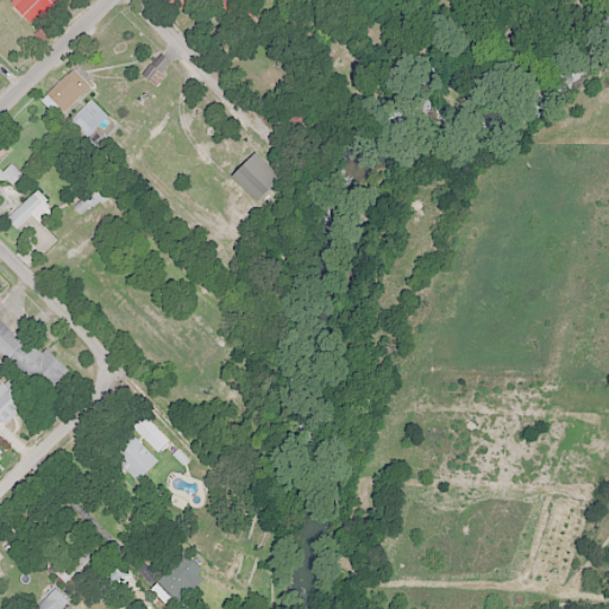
[(14,0),(10,5),(38,37),(71,8),(64,0),(14,0)]
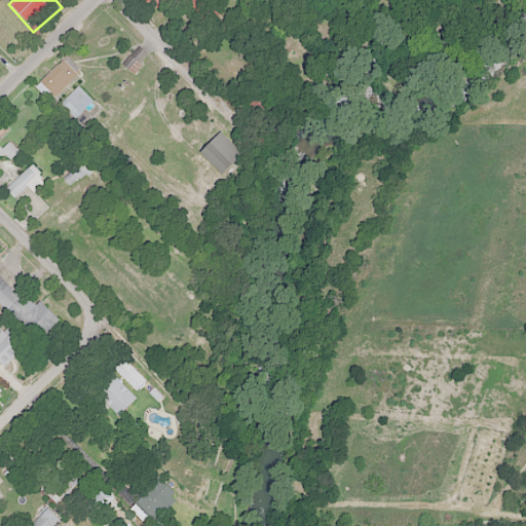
[(37,84),(52,99),(81,71),(66,55),(37,84)]
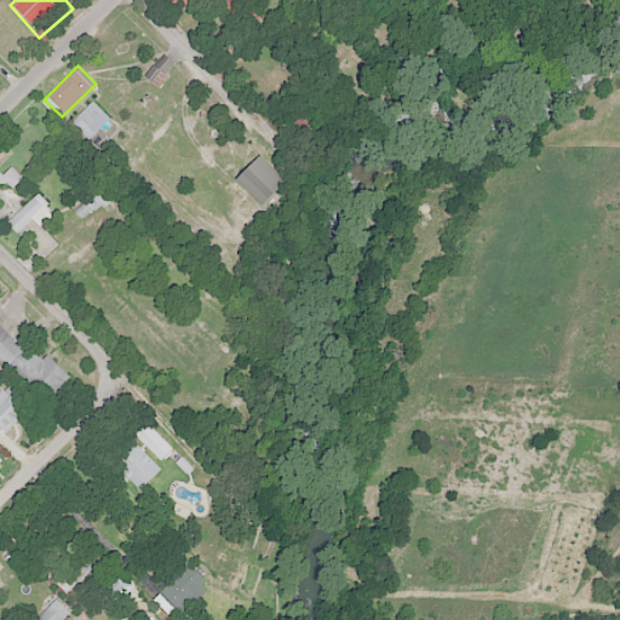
[(72,121),(89,139),(109,119),(91,102),(72,121)]
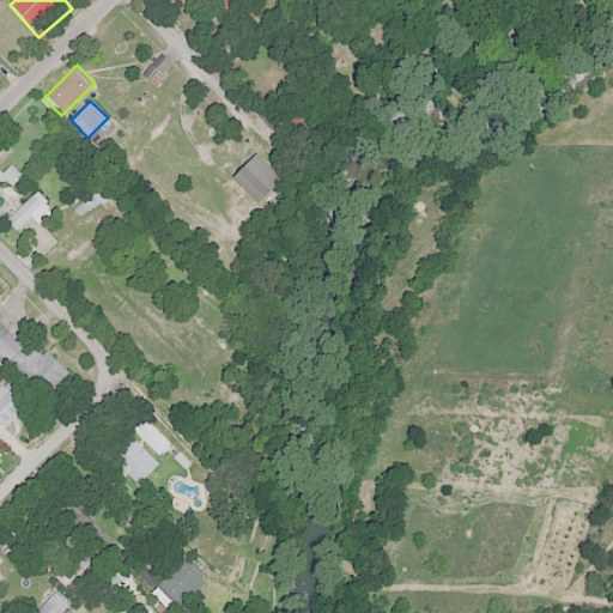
[(18,234),(48,206),(36,193),(5,219),(18,234)]
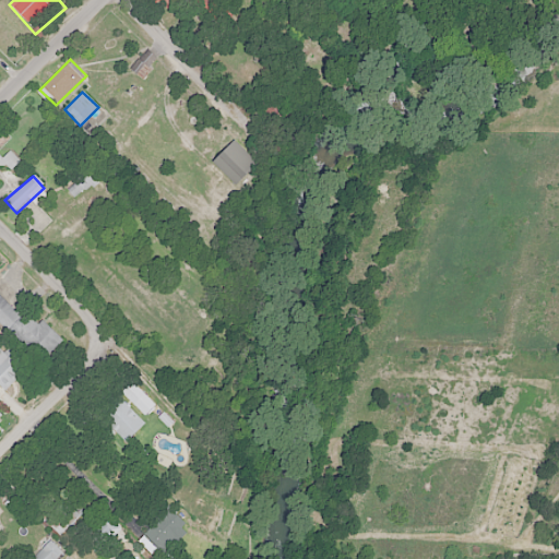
[(14,310),(0,296),(0,323),(42,363),(62,341),(22,301),(14,310)]
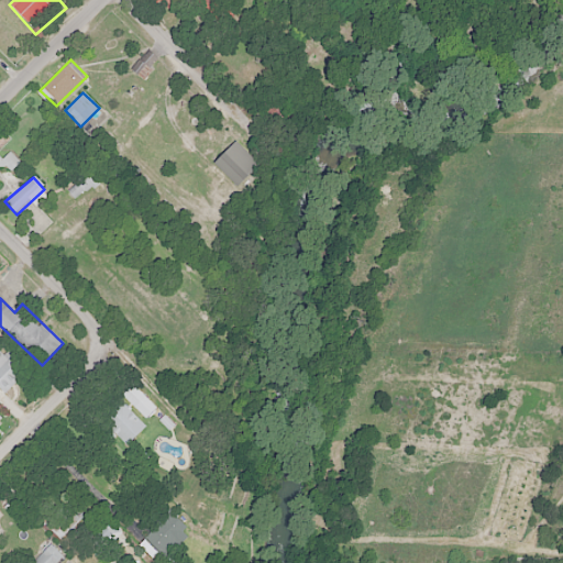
[(0,351),(0,392),(2,394),(22,377),(18,372),(23,366),(7,345),(0,351)]
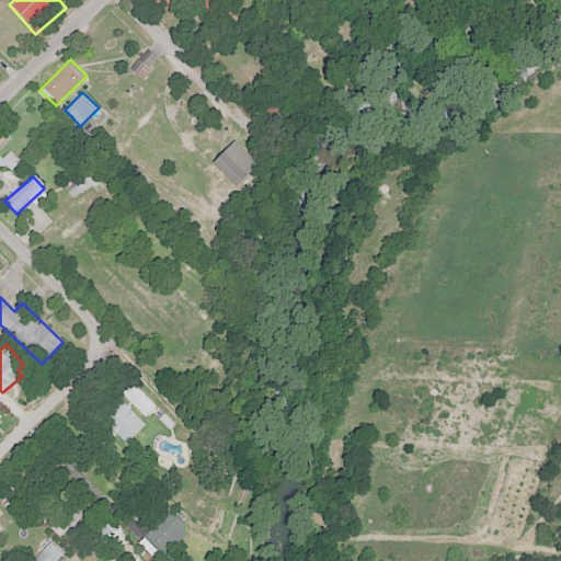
[(155,407),(132,384),(122,393),(145,416),(155,407)]
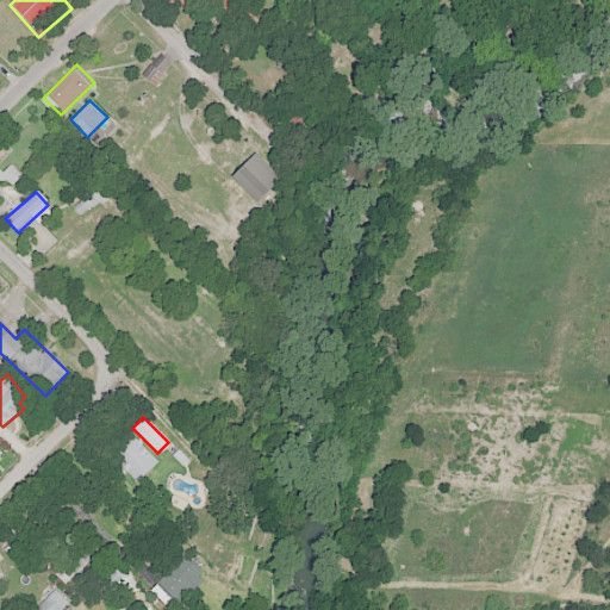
[(136,483),(156,462),(123,430),(103,450),(136,483)]
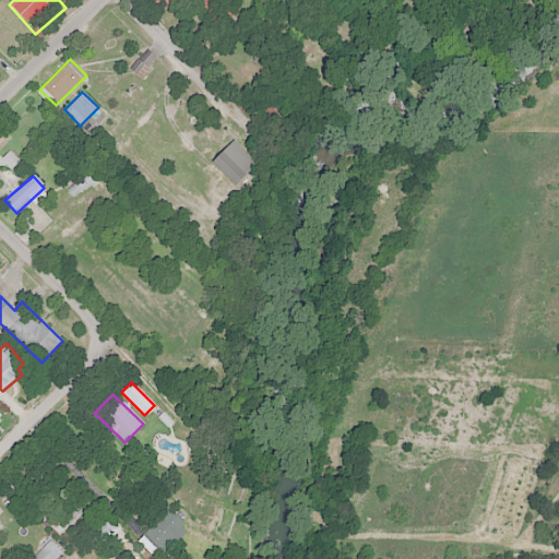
[(142,534),(162,554),(188,526),(161,500),(150,511),(157,519),(142,534)]
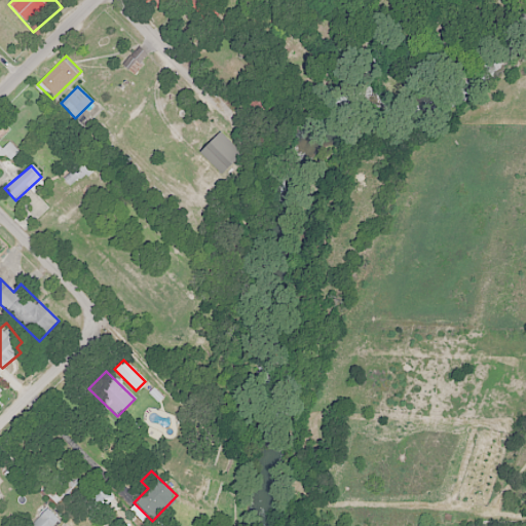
[(113,496),(101,484),(80,504),(92,518),(113,496)]
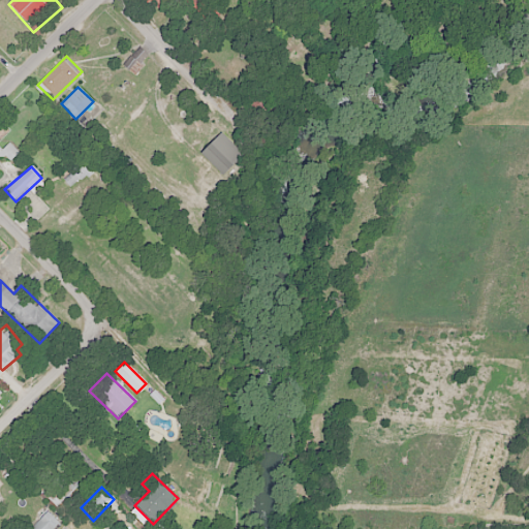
[(52,528),(59,523),(47,510),(27,528),(52,528)]
